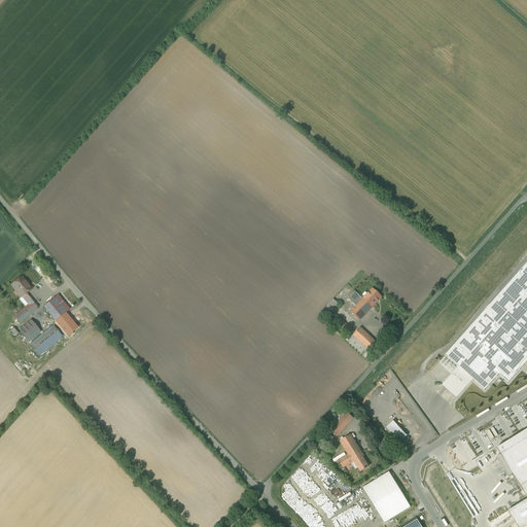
[(526,264),(446,356),(458,367),(442,386),(456,398),(472,380),(485,390),(498,375),(508,383),(526,361),(526,264)]
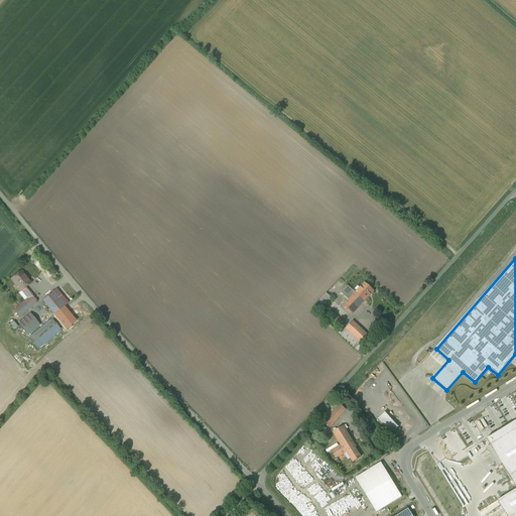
[(21,271),(12,279),(18,287),(18,288),(20,290),(21,290),(28,298),(32,295),(25,287),(31,283),(25,276),(25,275),(21,271)]
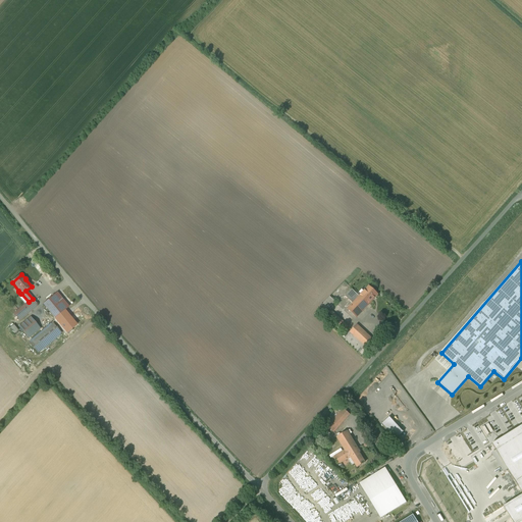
[(354,304),(348,309),(357,318),(378,295),(369,286),(360,297),(354,304)]
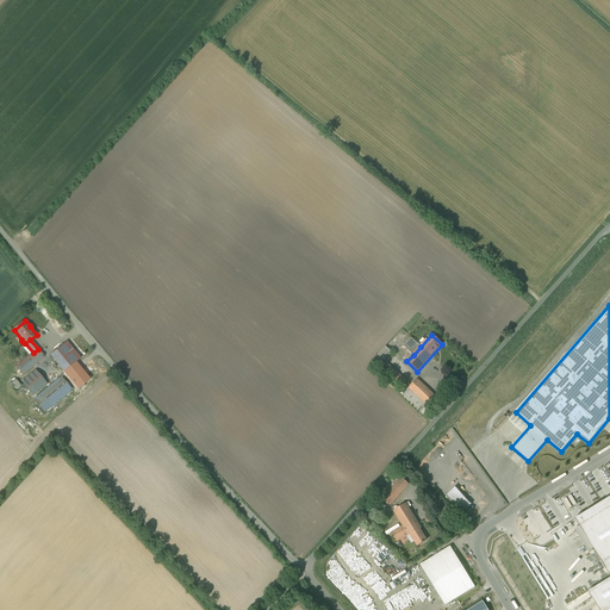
[(421,347),(411,337),(404,346),(414,355),(421,347)]
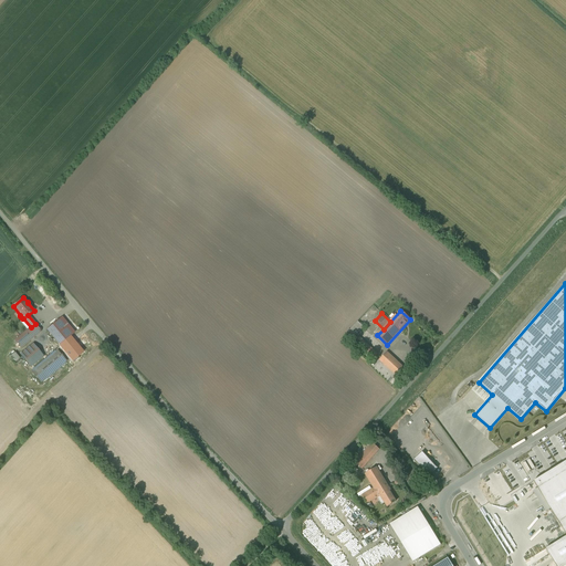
[(62,317),(48,329),(61,346),(70,356),(72,358),(74,363),(80,358),(77,356),(83,353),(70,337),(75,333),(62,317)]
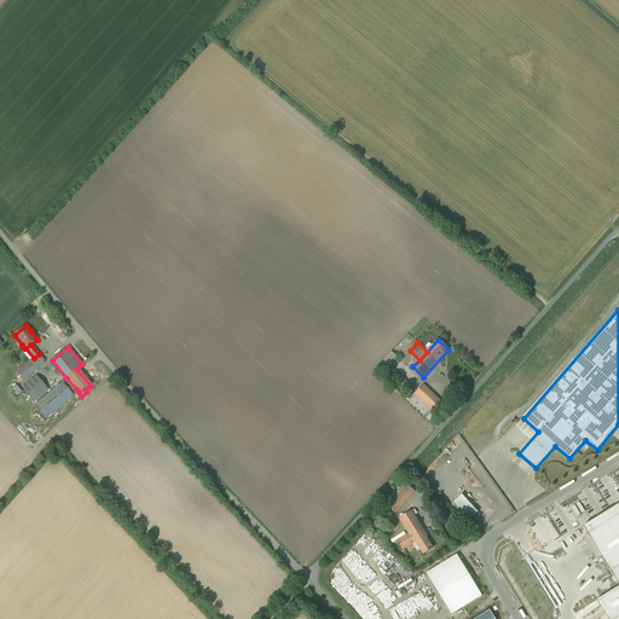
[(392,352),(376,366),(382,372),(398,358),(392,352)]
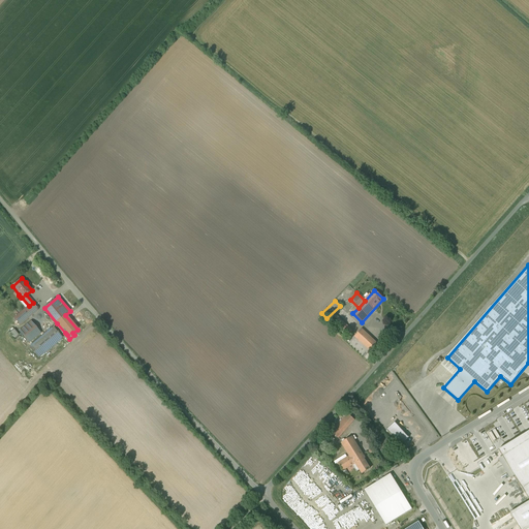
[(20,314),(14,318),(20,324),(38,310),(33,303),(29,306),(20,314)]
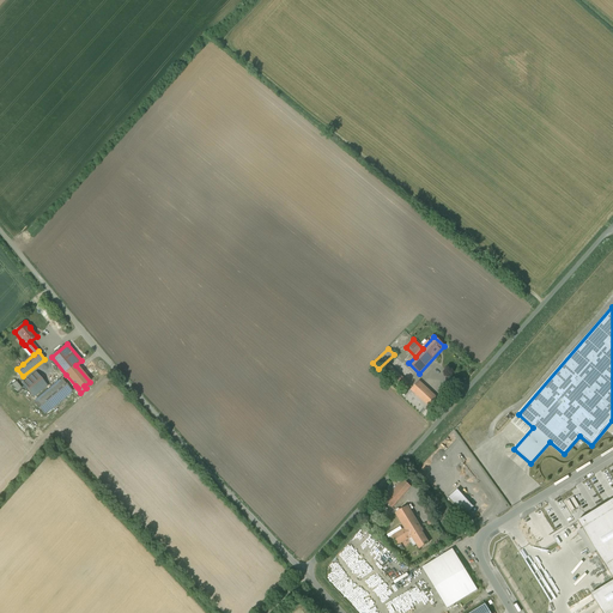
[(408,384),(389,366),(384,372),(404,390),(408,384)]
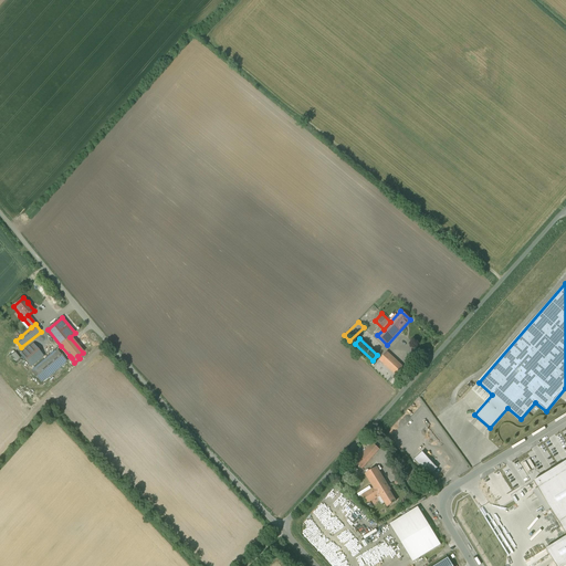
[(33,344),(21,354),(30,364),(42,355),(33,344)]
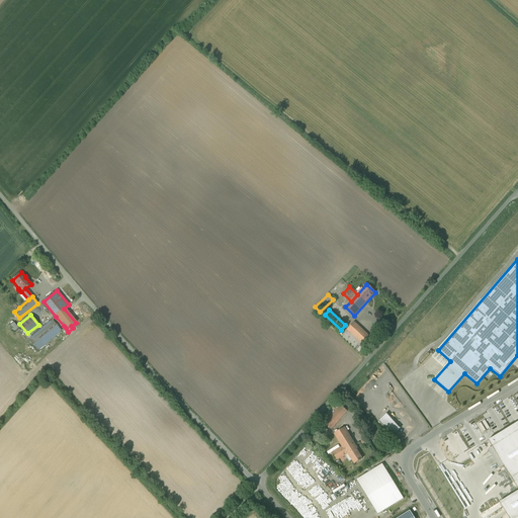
[(56,317),(32,337),(39,346),(64,326),(56,317)]
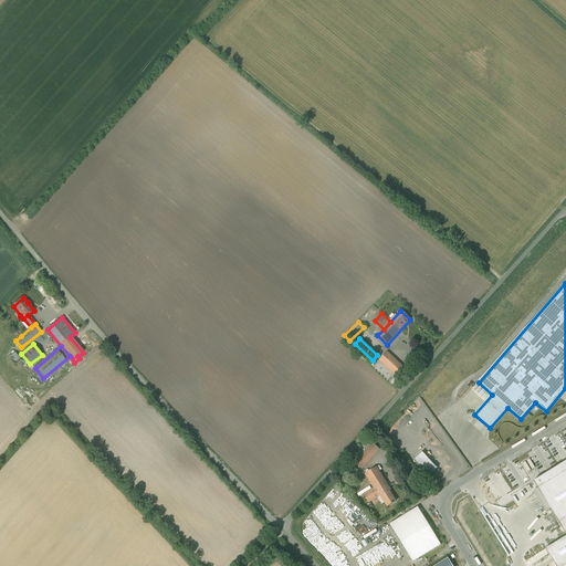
[(387,353),(374,367),(389,383),(404,367),(387,353)]
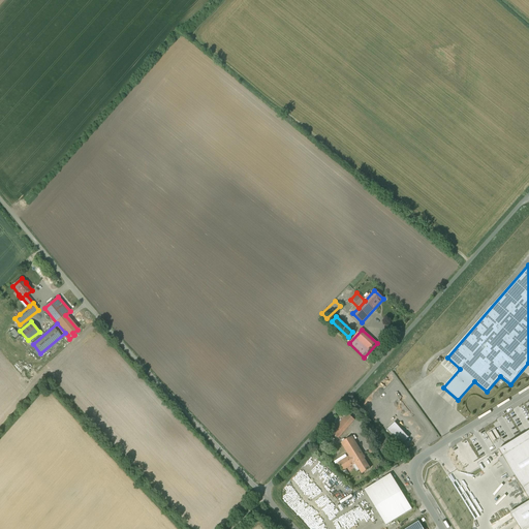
[(347,413),(331,433),(338,438),(354,419),(347,413)]
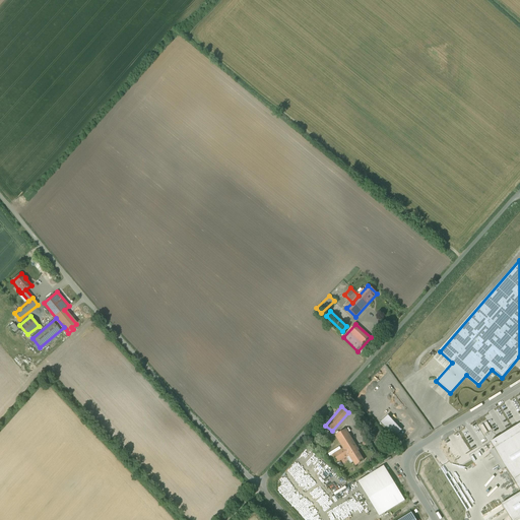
[(402,431),(388,415),(380,423),(394,438),(402,431)]
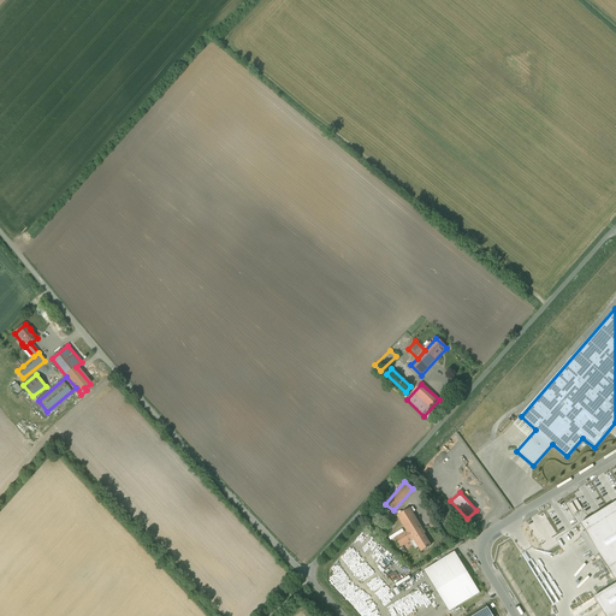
[(615,584),(594,598),(604,615),(614,615),(615,615),(615,502),(580,525),(615,582),(615,584)]
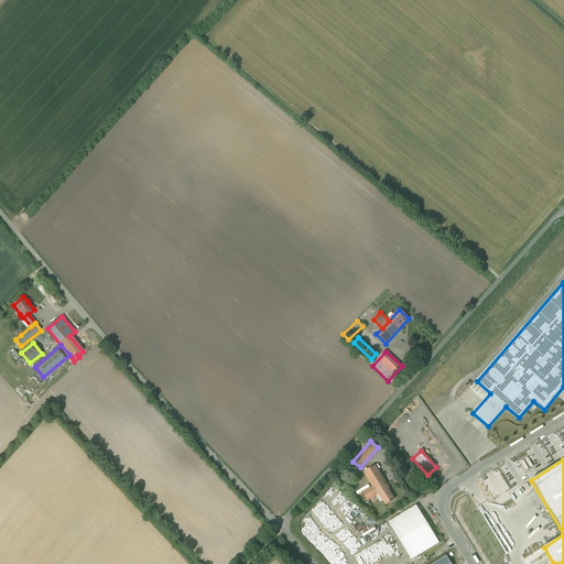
[(375,466),(365,473),(372,487),(370,488),(360,495),(366,502),(370,499),(373,497),(378,495),(388,489),(389,488),(375,466)]
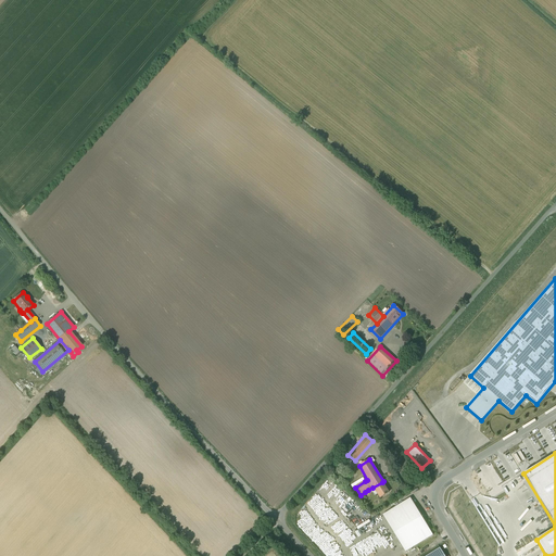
[(355,488),(365,481),(363,478),(351,485),(353,489),(355,488)]
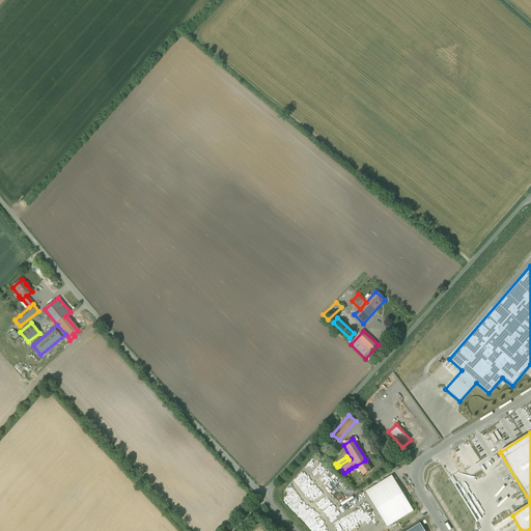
[(365,460),(356,466),(357,466),(363,475),(371,471),(365,460)]
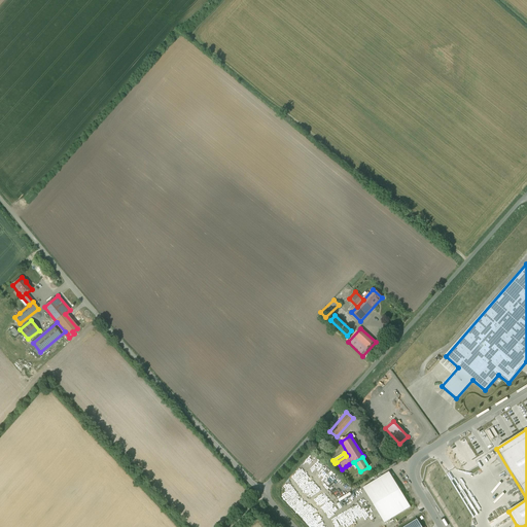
[(411,507),(389,472),(363,489),(384,524),(411,507)]
